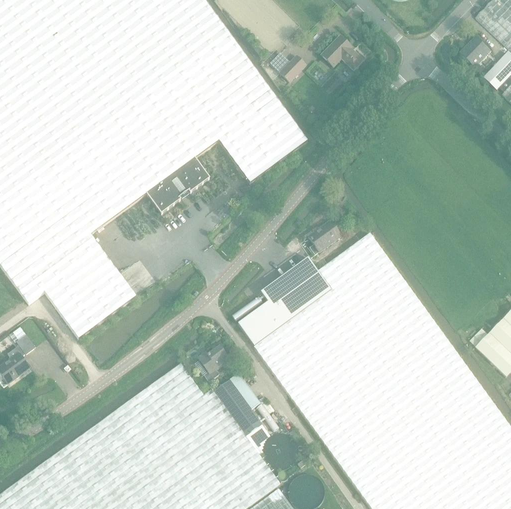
[(0,0),(0,263),(10,277),(11,277),(17,285),(29,303),(45,291),(51,299),(79,338),(137,296),(136,295),(91,234),(147,193),(163,215),(182,201),(181,199),(191,192),(192,194),(211,179),(196,158),(195,157),(219,140),(277,99),(204,0),(0,0)]
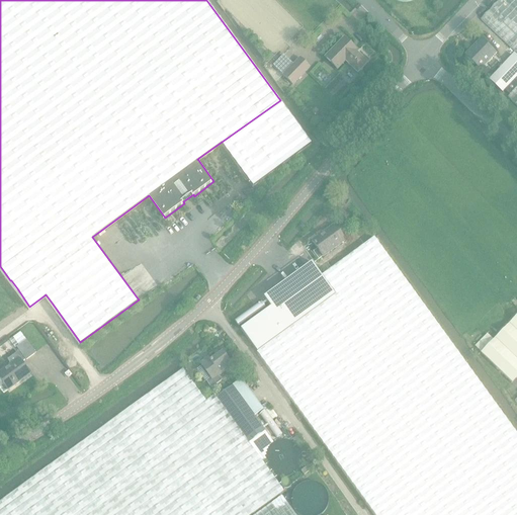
[(497,0),(482,16),(516,50),(516,86),(511,93),(509,95),(516,102),(516,0),(497,0)]
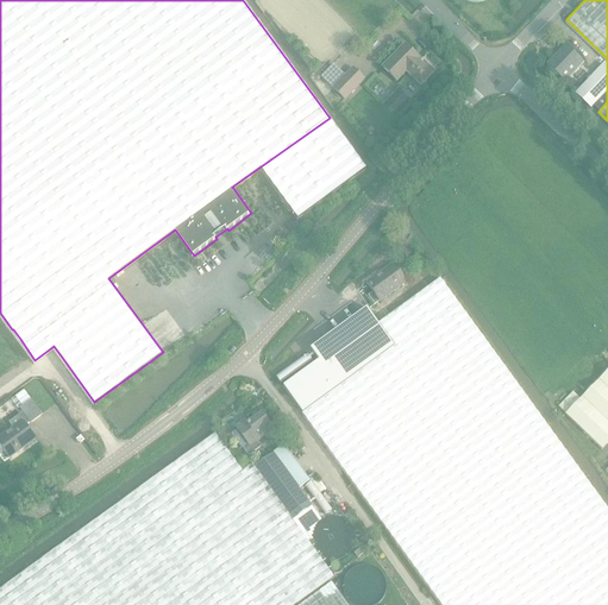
[(421,82),(433,70),(414,52),(414,51),(406,42),(383,64),(397,79),(407,69),(421,82)]
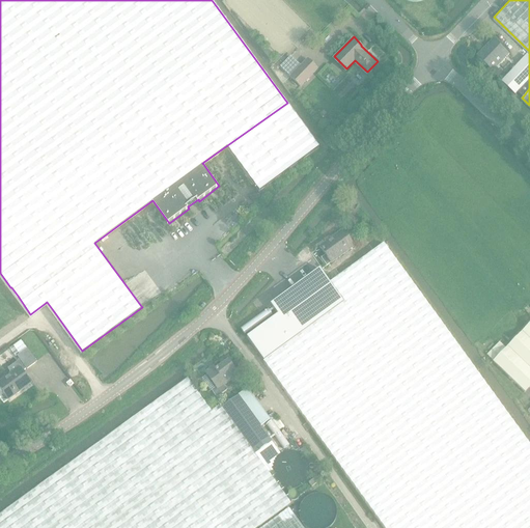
[(491,65),(506,50),(495,37),(487,46),(489,47),(480,55),(491,65)]
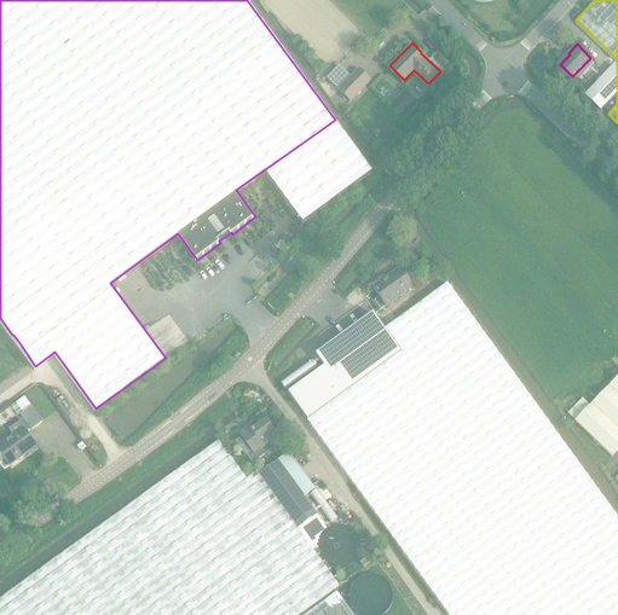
[(605,104),(611,111),(617,103),(617,61),(599,80),(587,93),(602,106),(605,104)]
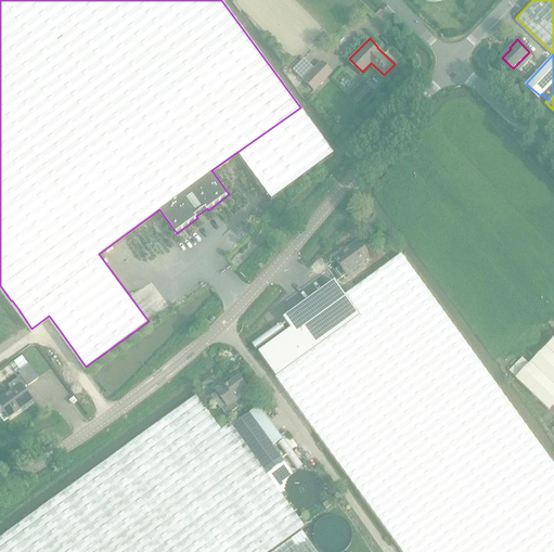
[(314,89),(333,69),(321,59),(314,66),(304,56),(293,67),(314,89)]
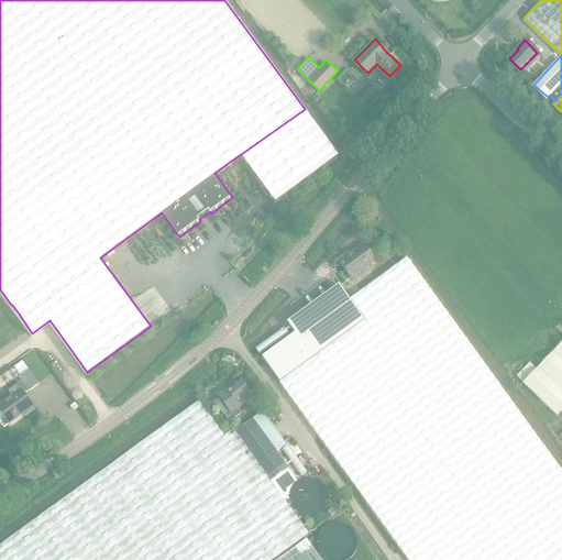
[(305,109),(241,154),(275,200),(275,201),(337,156),(339,155),(339,154),(305,109)]
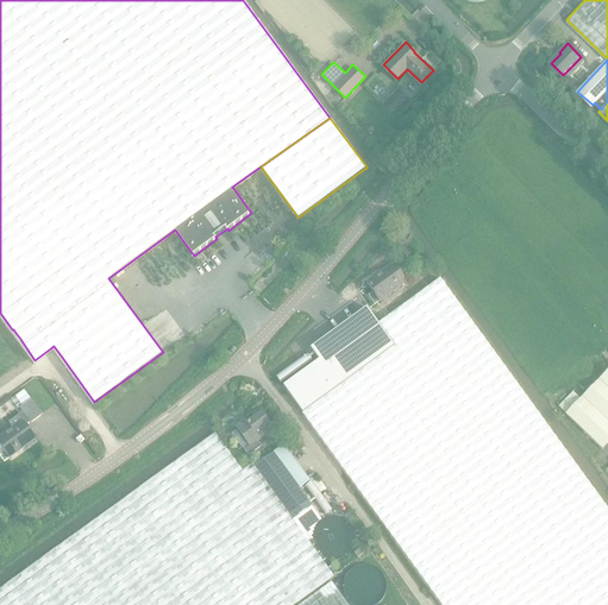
[(368,279),(374,288),(369,291),(375,300),(380,296),(381,298),(407,279),(394,262),(381,270),(382,272),(378,275),(377,273),(368,279)]
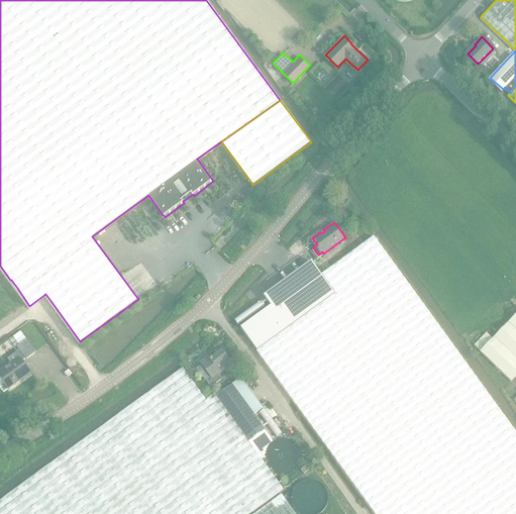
[(258,348),(256,349),(293,399),(376,513),(515,513),(515,430),(374,234),(321,273),(335,292),(258,348)]
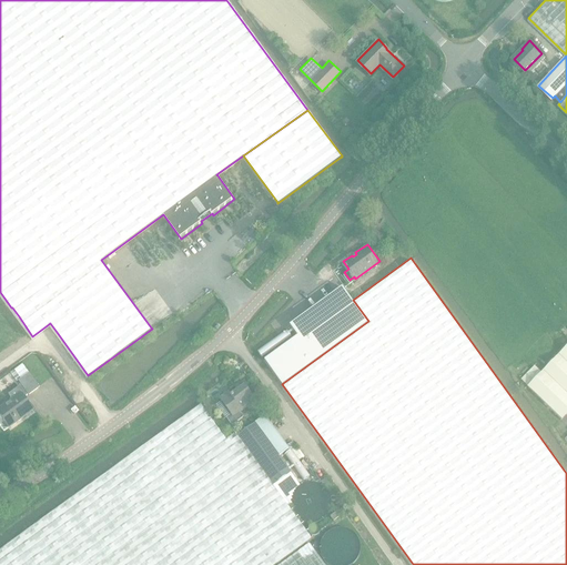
[(297,334),(264,357),(274,372),(283,383),(368,321),(353,300),(342,285),(290,323),(297,334)]
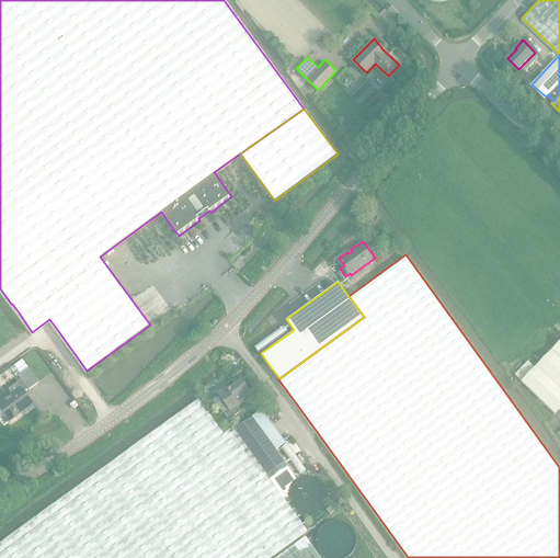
[(559,339),(522,379),(556,412),(559,408),(559,339)]
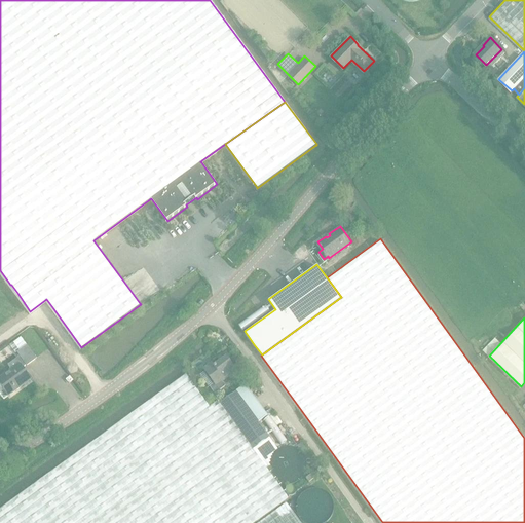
[(22,334),(13,340),(20,348),(27,342),(22,334)]
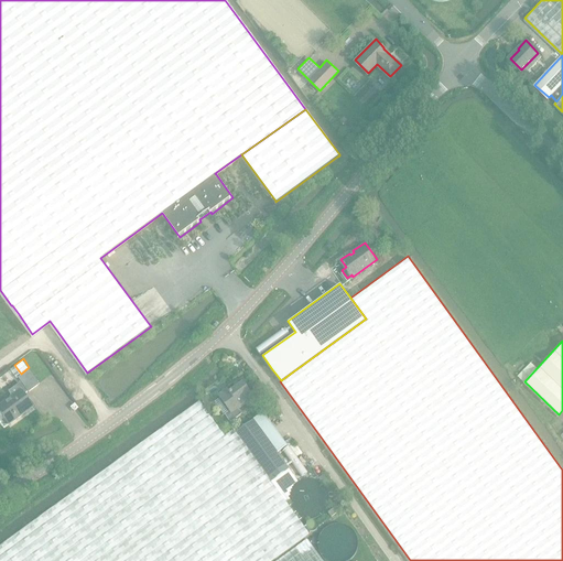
[(19,375),(29,389),(40,381),(30,367),(19,375)]
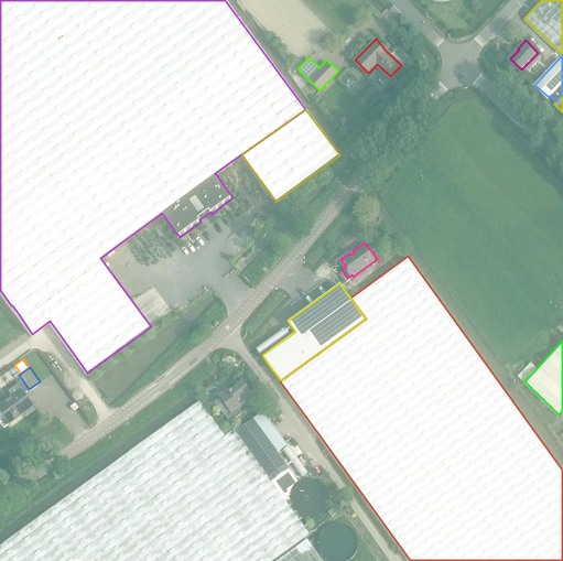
[(22,389),(26,386),(21,380),(9,389),(12,394),(0,402),(0,410),(9,423),(19,416),(18,413),(23,410),(24,411),(33,405),(22,389)]
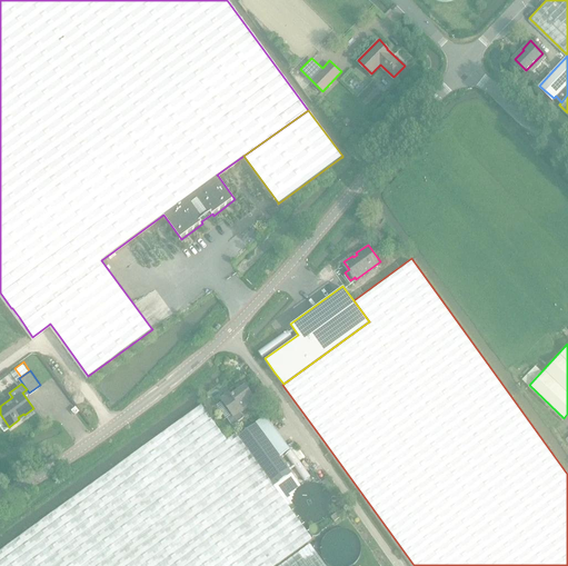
[(221,397),(232,413),(228,416),(233,424),(245,415),(241,410),(256,399),(243,385),(232,393),(230,390),(221,397)]
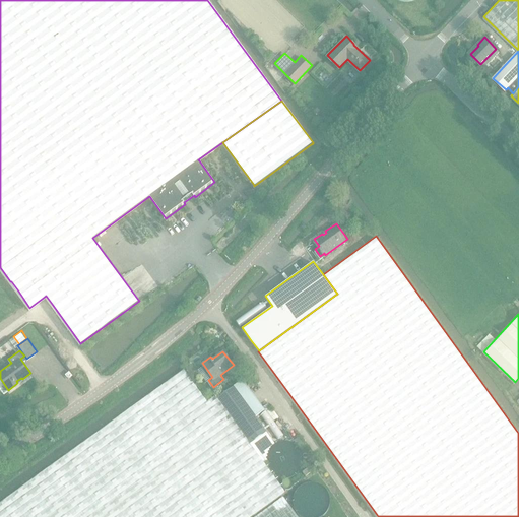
[(265,453),(262,449),(221,394),(212,401),(187,366),(112,421),(86,439),(6,497),(0,501),(0,516),(249,516),(284,492),(260,457),(265,453)]
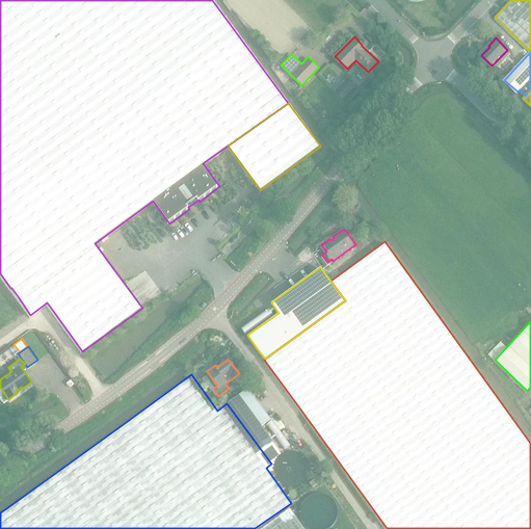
[(248,388),(227,403),(268,459),(280,452),(271,441),(272,440),(262,425),(270,419),(248,388)]
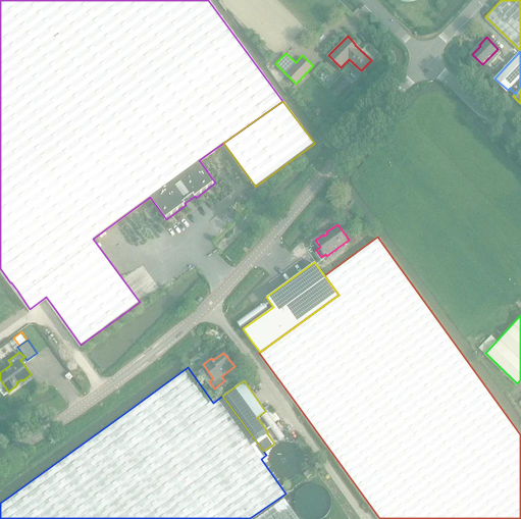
[(309,469),(304,472),(307,477),(312,473),(309,469)]
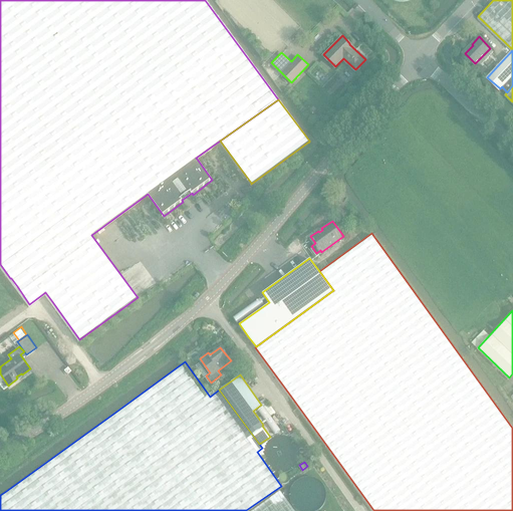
[(295,510),(280,489),(257,507),(250,510),(295,510)]
